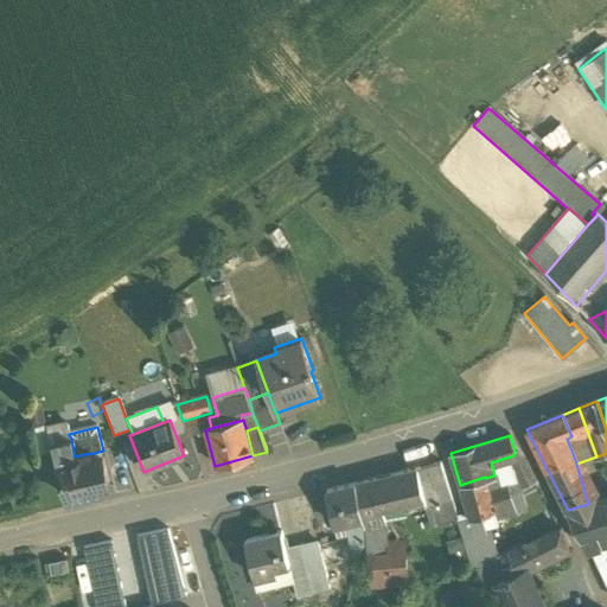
[(71,440),(55,443),(68,499),(68,500),(98,493),(97,493),(97,490),(90,462),(89,454),(89,453),(75,457),(71,440)]
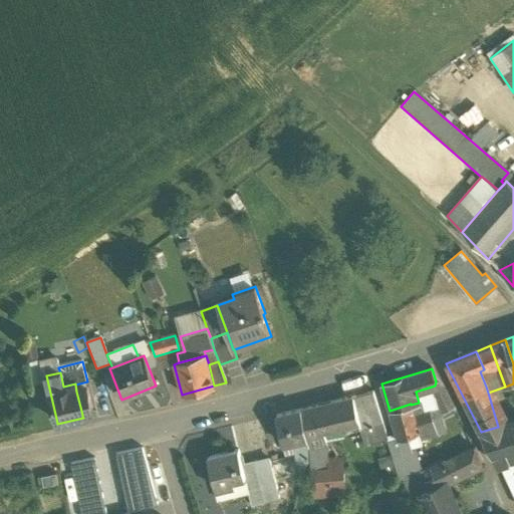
[(86,390),(76,392),(82,415),(91,412),(86,390)]
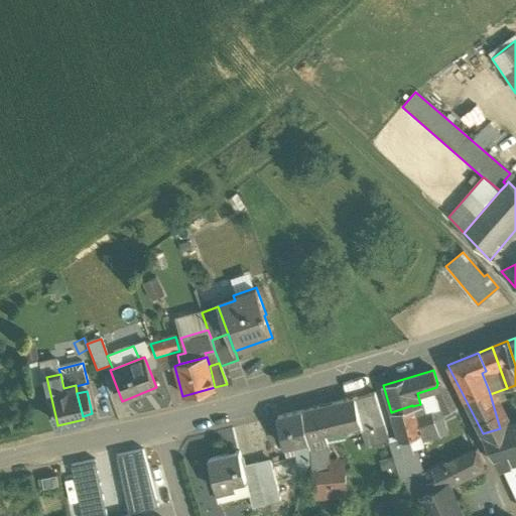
[(388,438),(375,393),(355,398),(361,421),(360,422),(366,445),(388,438)]
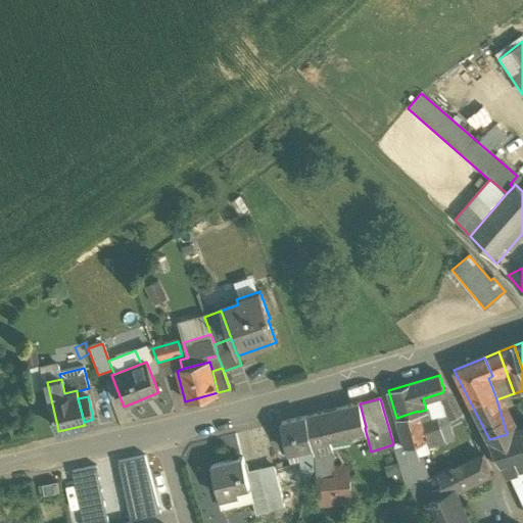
[(360,403),(305,417),(315,459),(331,449),(332,448),(329,435),(365,428),(366,427),(360,403)]
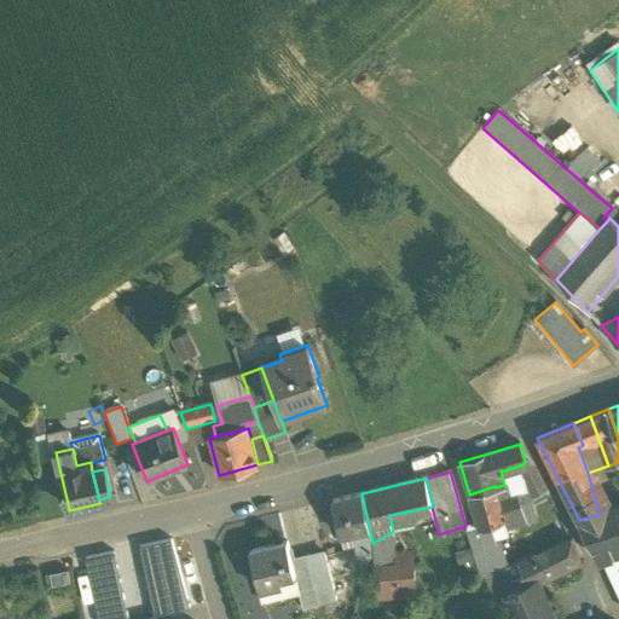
[(539,478),(526,485),(532,498),(547,491),(539,478)]
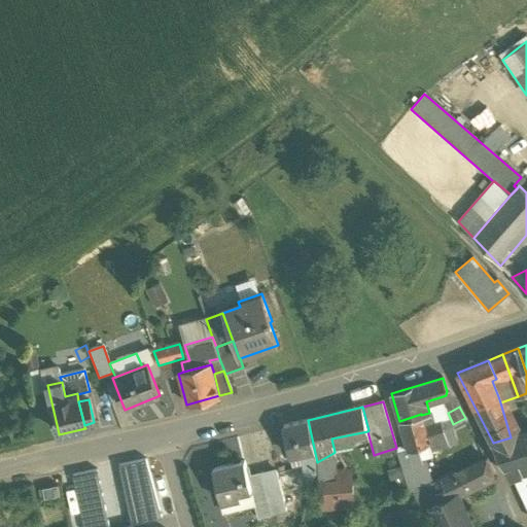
[(421,414),(399,421),(408,449),(428,443),(428,442),(424,426),(421,415),(421,414)]
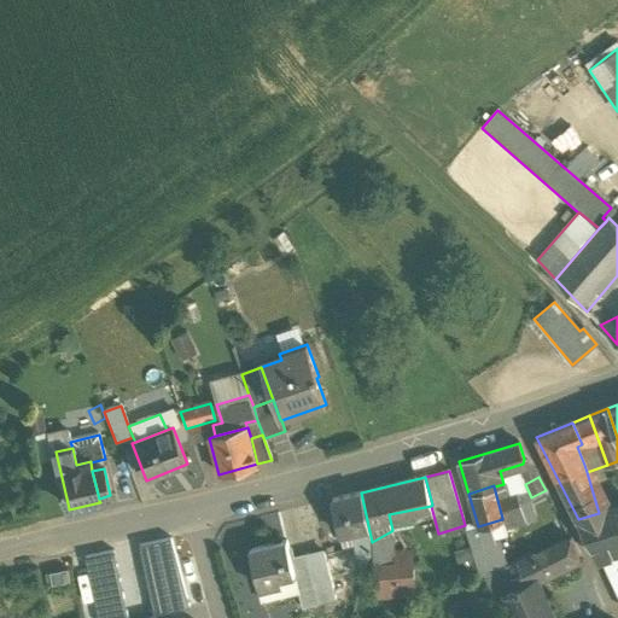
[(361,493),(332,500),(339,534),(351,531),(360,570),(367,569),(372,548),(372,542),(361,493)]
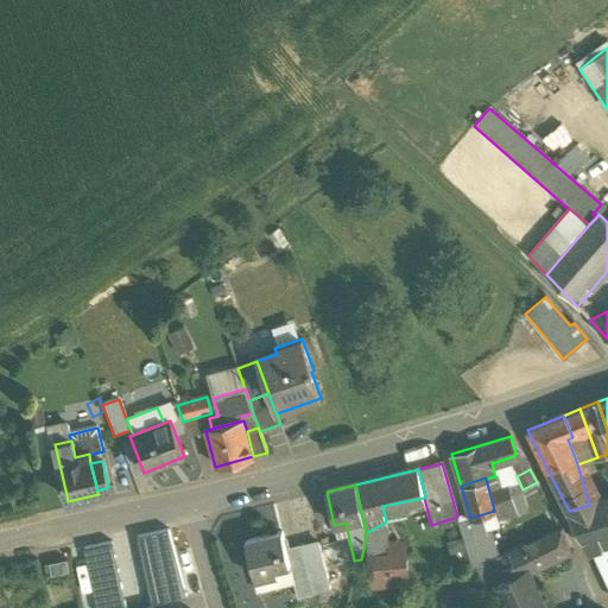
[(510,486),(489,492),(494,510),(514,502),(510,486)]
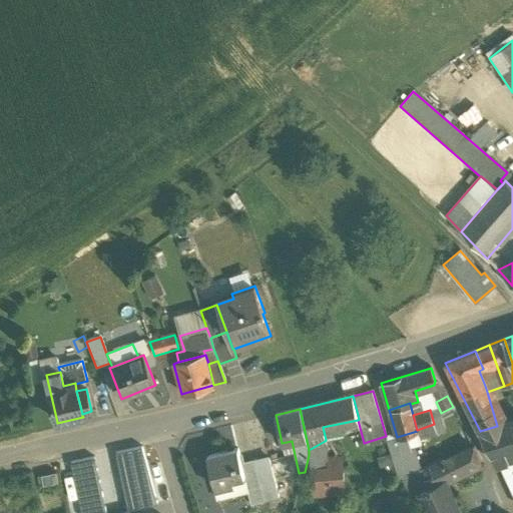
[(512,421),(497,426),(480,431),(496,465),(499,464),(512,459),(512,421)]
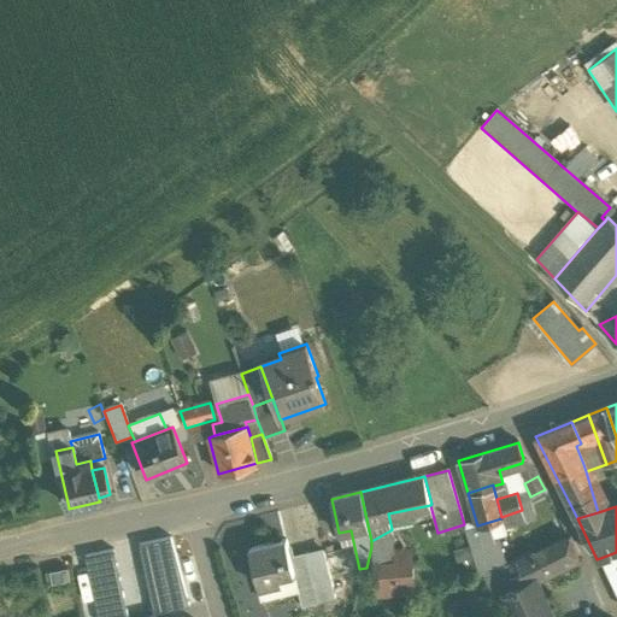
[(489,523),(469,529),(472,544),(480,566),(482,574),(506,562),(499,541),(495,542),(489,523)]
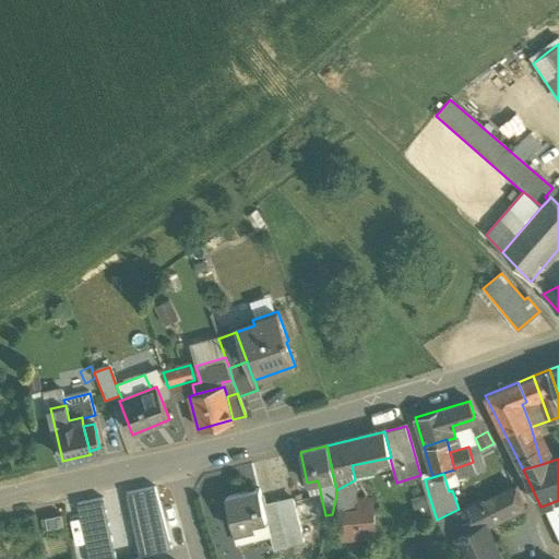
[(354,480),(336,490),(336,496),(337,514),(343,513),(344,531),(339,531),(339,542),(376,537),(375,508),(356,510),(354,480)]
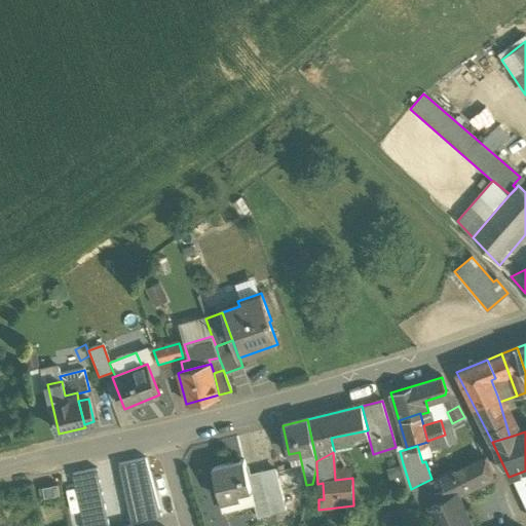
[(455,468),(429,482),(438,500),(439,499),(447,517),(459,512),(464,509),(456,492),(462,490),(461,488),(493,473),(486,457),(457,472),(455,468)]
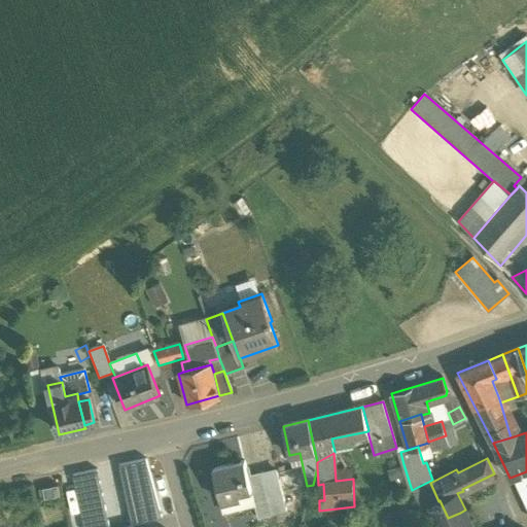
[(161,517),(147,461),(118,467),(132,524),(161,517)]
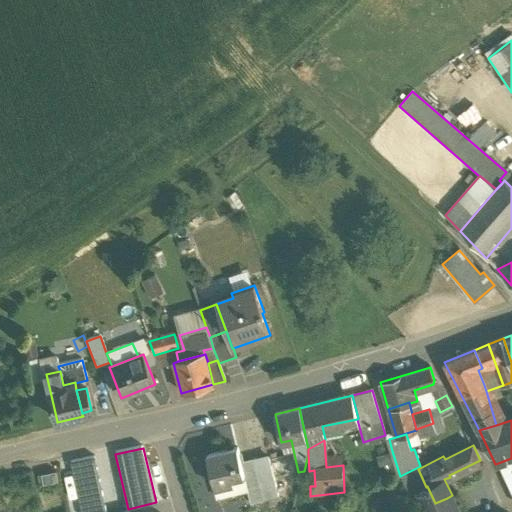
[(237,448),(206,456),(214,487),(244,479),(243,474),(244,474),(241,464),(237,448)]
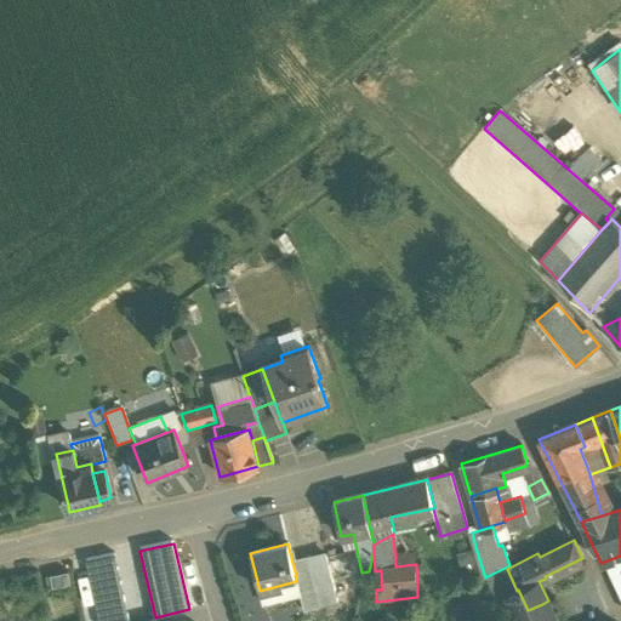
[(483,570),(476,547),(456,553),(460,567),(468,564),(471,574),(483,570)]
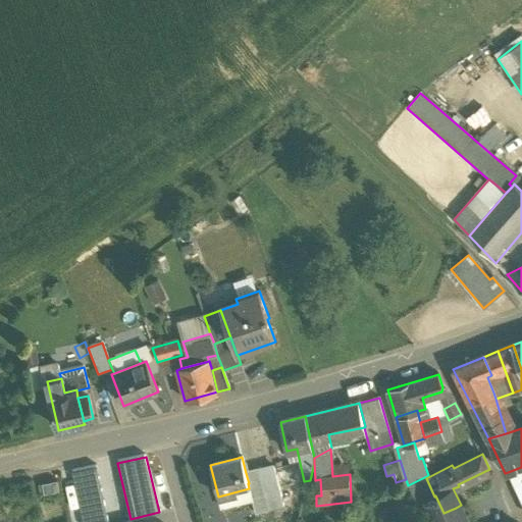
[(273,466),(258,470),(267,510),(283,505),(273,466)]
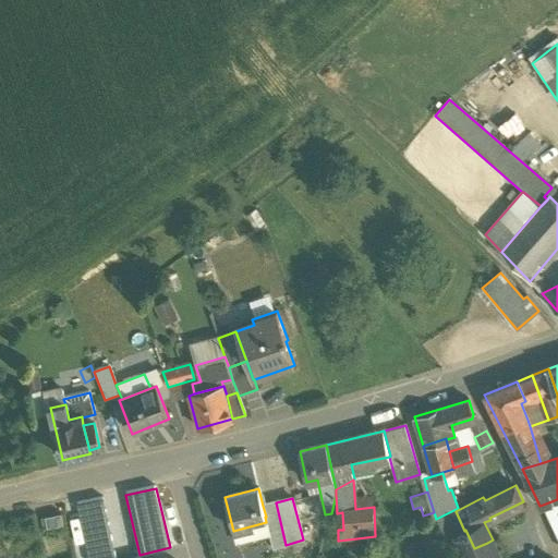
[(89,557),(116,557),(102,499),(77,506),(89,557)]
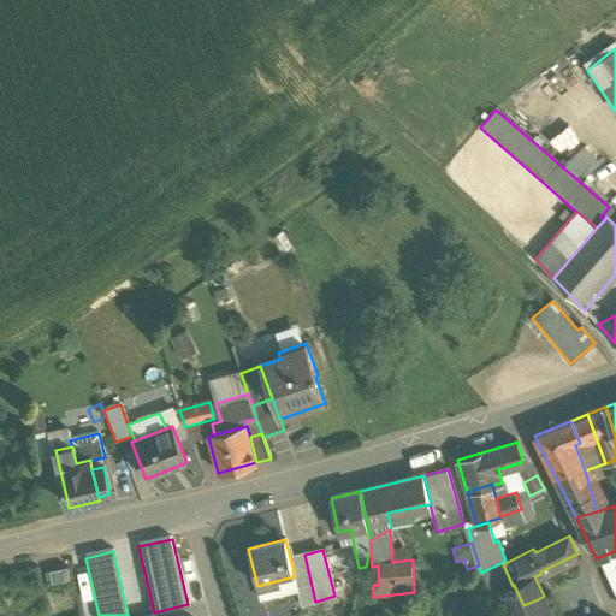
[(615,551),(599,557),(615,591),(615,551)]
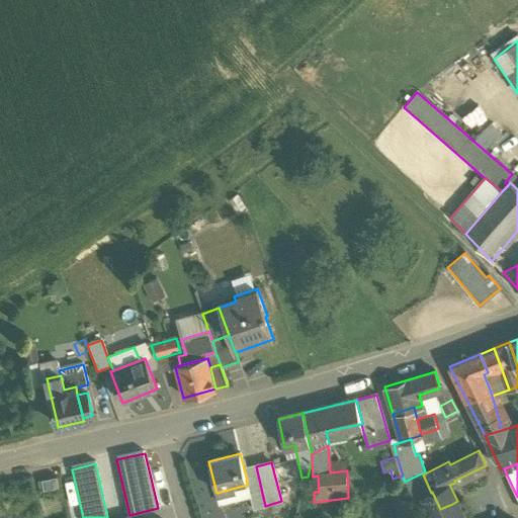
[(256,466),(244,469),(247,480),(246,480),(247,485),(253,509),(265,506),(256,466)]
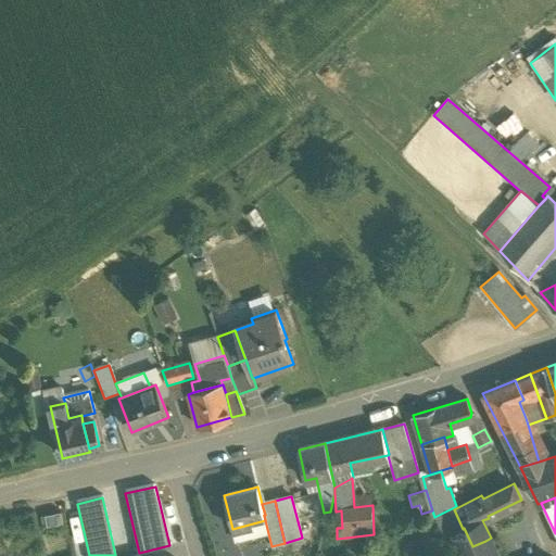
[(447,513),(438,517),(443,532),(451,529),(449,525),(452,523),(447,513)]
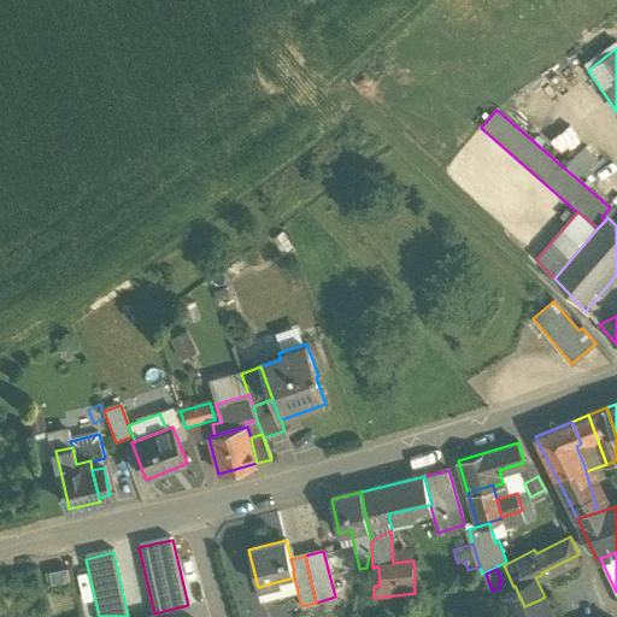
[(68,570),(50,574),(52,586),(70,582),(68,570)]
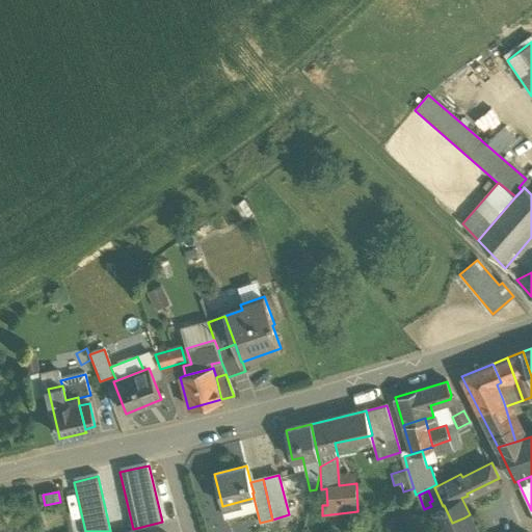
[(452,523),(444,505),(443,506),(435,510),(445,531),(477,531),(474,524),(469,527),(464,517),(452,523)]
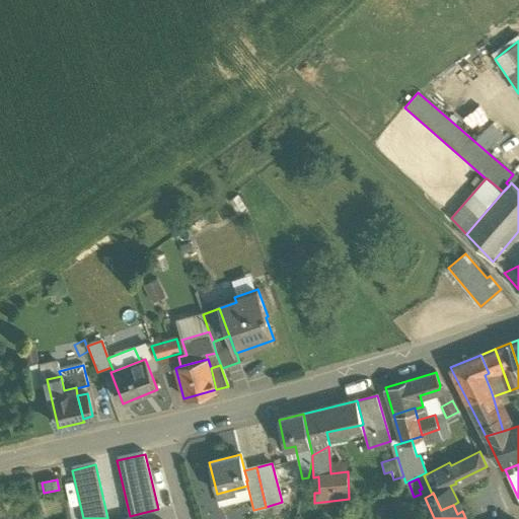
[(377,511),(382,518),(389,518),(398,513),(391,502),(377,511)]
